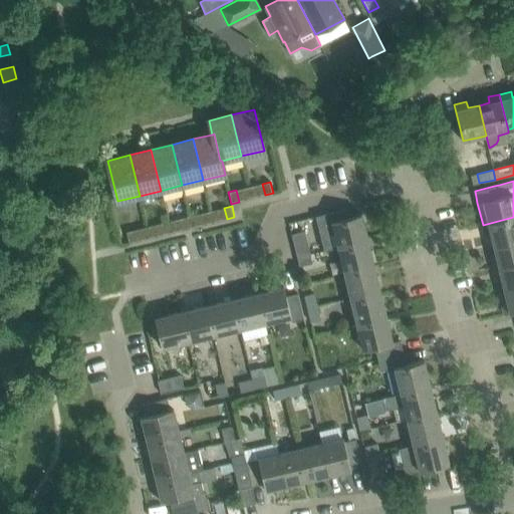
[(338,247),(367,240),(361,214),(353,216),(351,208),(316,216),(324,250),(338,247)]
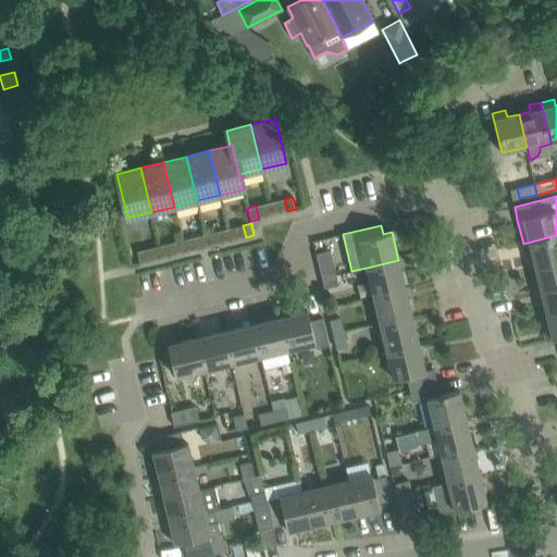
[(209,247),(217,245),(213,232),(206,234),(209,247)]
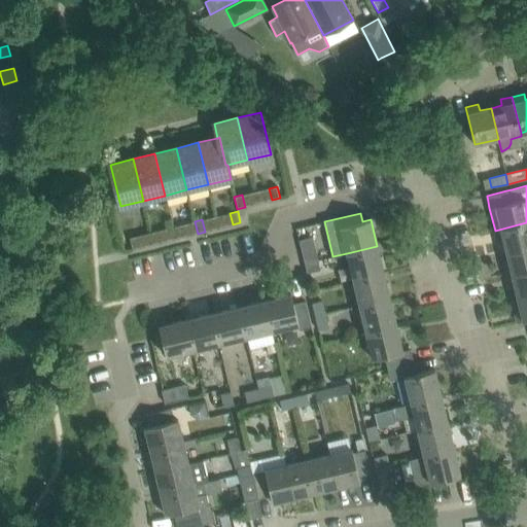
[(189,236),(198,234),(195,221),(186,223),(189,236)]
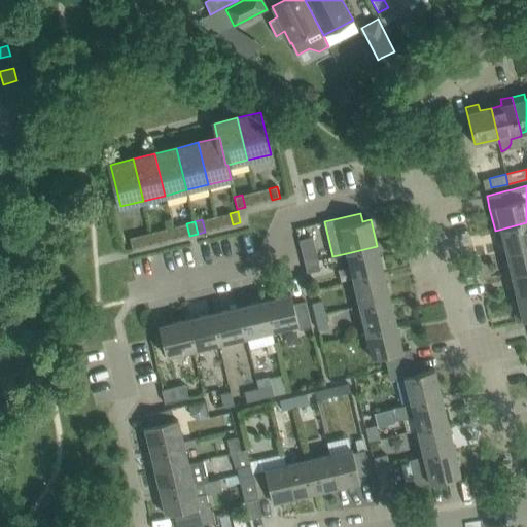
[(503,241),(506,252),(526,247),(526,222),(495,231),(498,243),(503,241)]
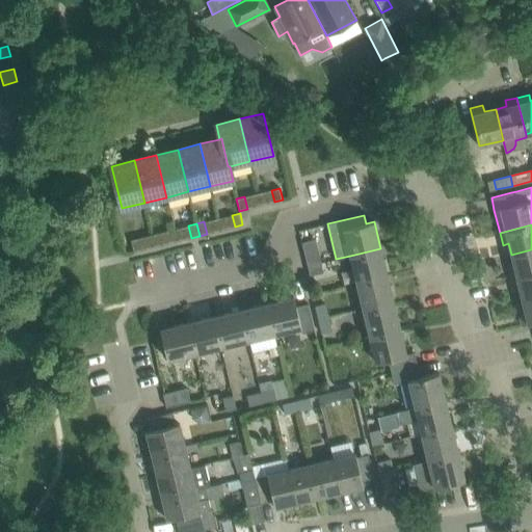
[(156,246),(163,244),(160,233),(153,235),(156,246)]
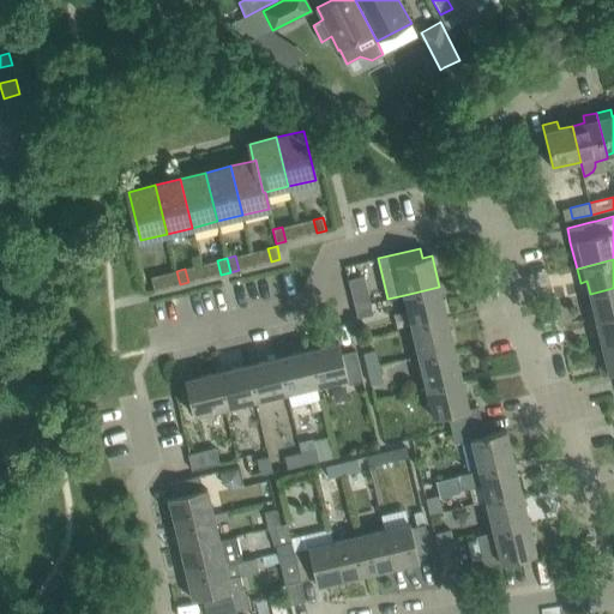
[(170,287),(180,284),(176,271),(167,272),(170,287)]
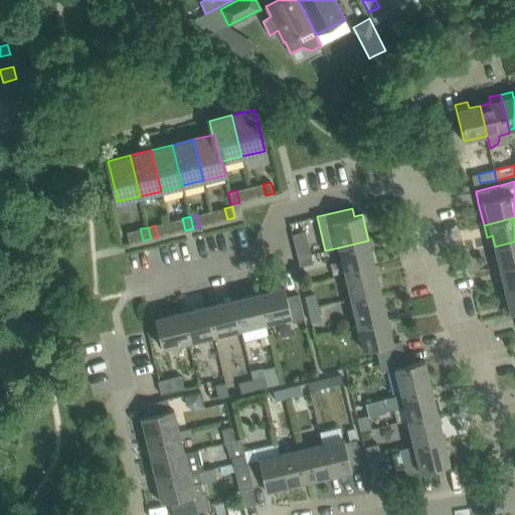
[(292,234),(298,258),(311,254),(306,231),(292,234)]
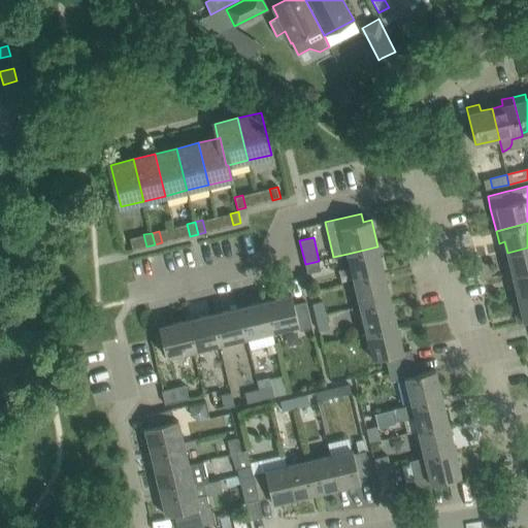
[(348,254),(354,281),(385,273),(377,246),(348,254)]
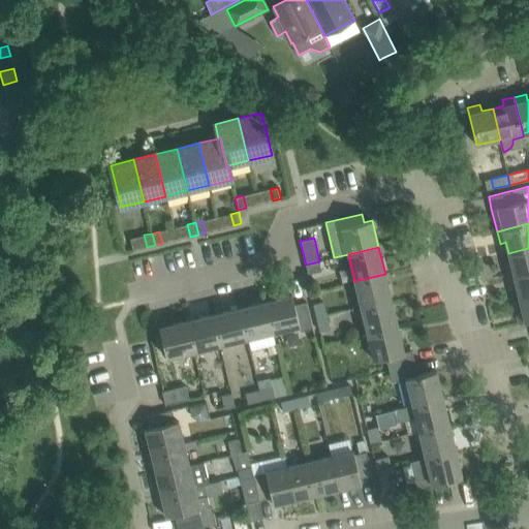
[(505,266),(507,277),(528,272),(528,248),(508,253),(510,265),(505,266)]
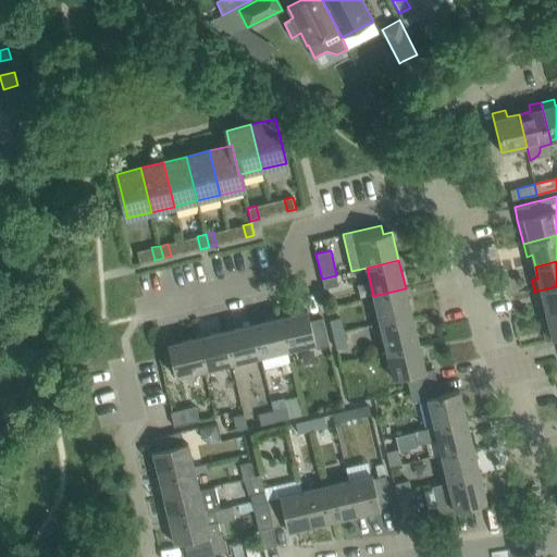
[(336,275),(322,279),(324,288),(338,285),(336,275)]
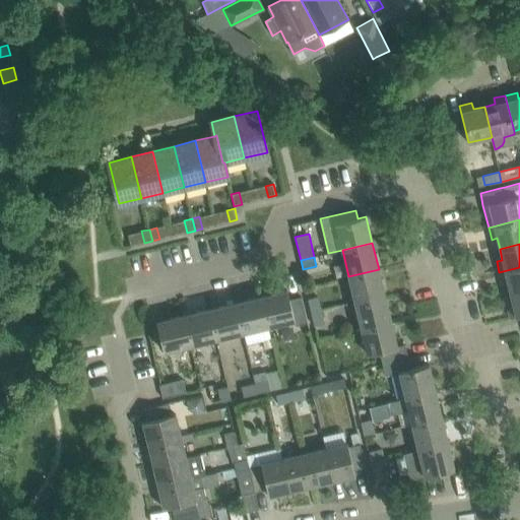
[(519,267),(499,272),(502,284),(508,283),(510,294),(519,290),(519,267)]
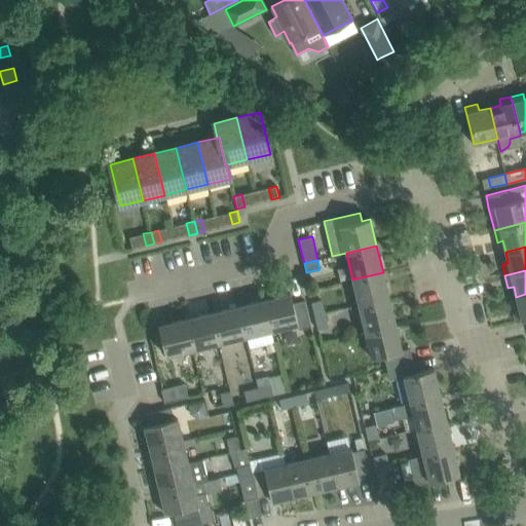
[(352,279),(359,305),(389,298),(383,272),(352,279)]
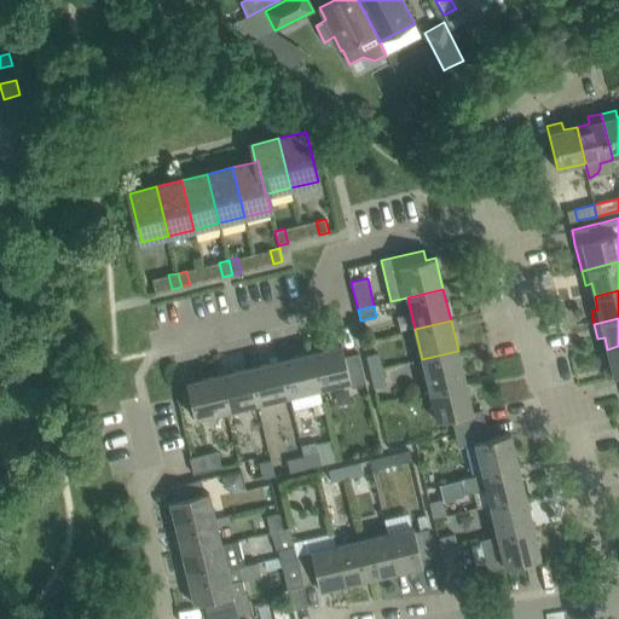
[(311,353),(319,389),(350,381),(352,387),(366,383),(359,353),(345,357),(342,346),(311,353)]
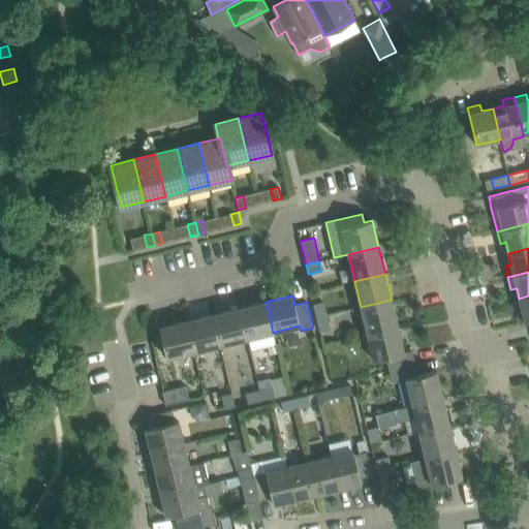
[(528,296),(519,299),(522,310),(516,311),(519,323),(528,320),(528,296)]
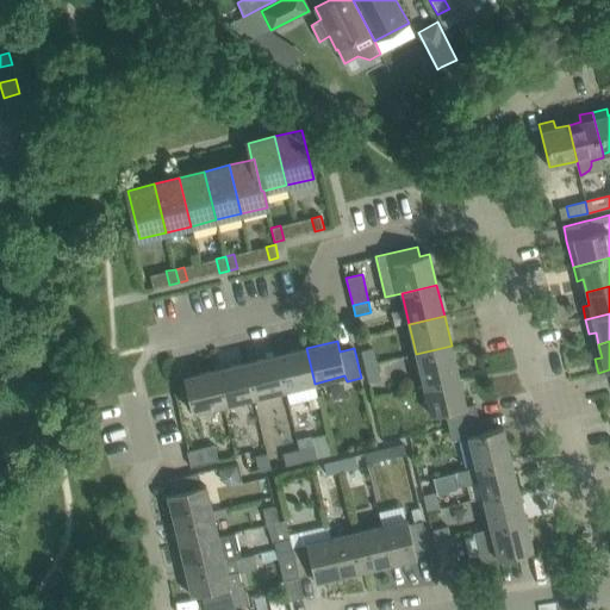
[(416,354),(423,385),(459,377),(452,346),(416,354)]
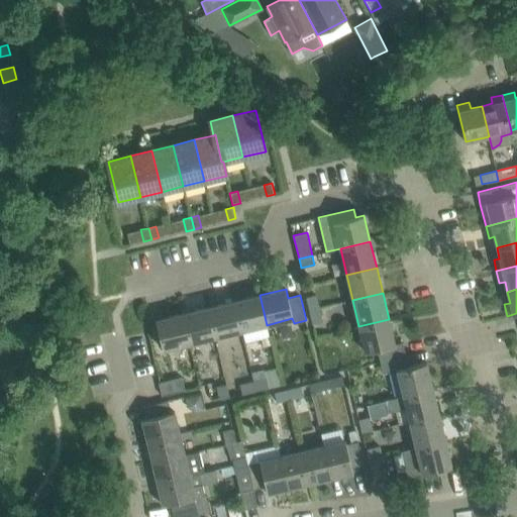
[(260,295),(233,301),(240,331),(242,330),(245,343),(270,337),(267,325),(260,295)]
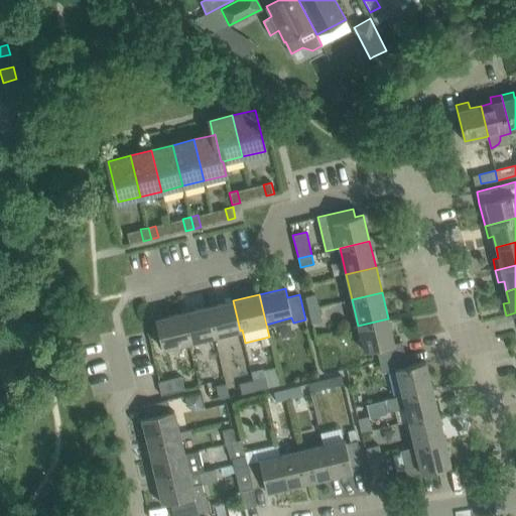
[(315,294),(305,296),(309,309),(318,307),(315,294)]
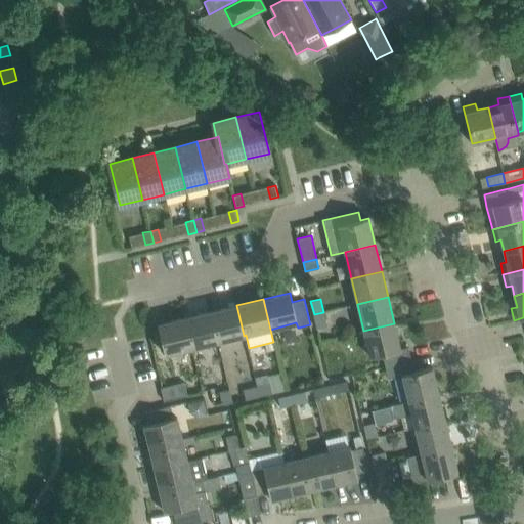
[(211,312),(218,342),(244,336),(236,305),(211,312)]
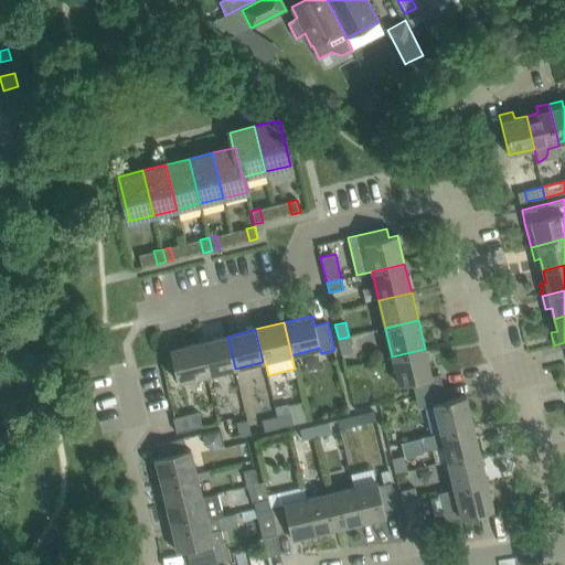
[(206,375),(235,369),(227,337),(199,343),(206,375)]
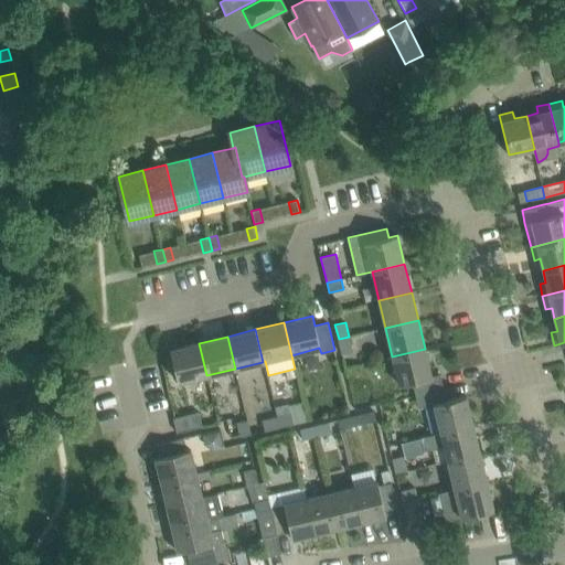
[(349,337),(339,339),(342,354),(352,351),(352,350),(349,337)]
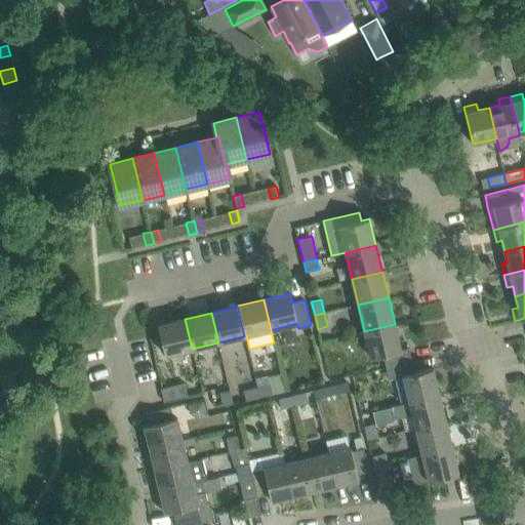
[(165,355),(186,351),(192,349),(185,319),(158,325),(165,355)]
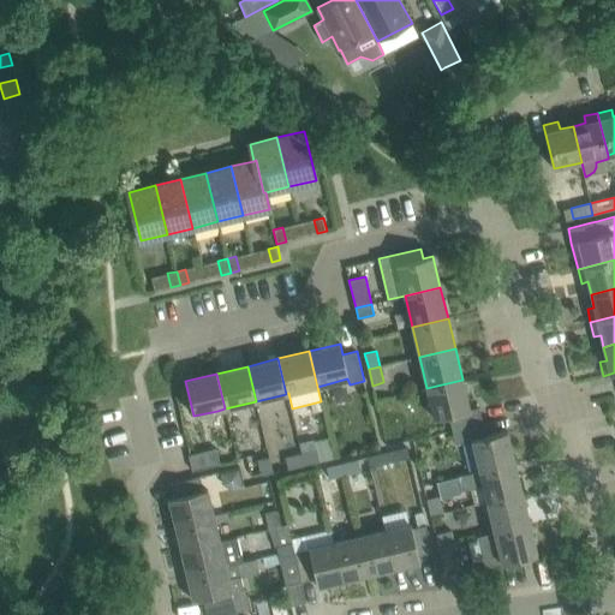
[(479,407),(470,410),(463,380),(427,388),(434,418),(448,416),(449,422),(452,431),(483,424),(479,407)]
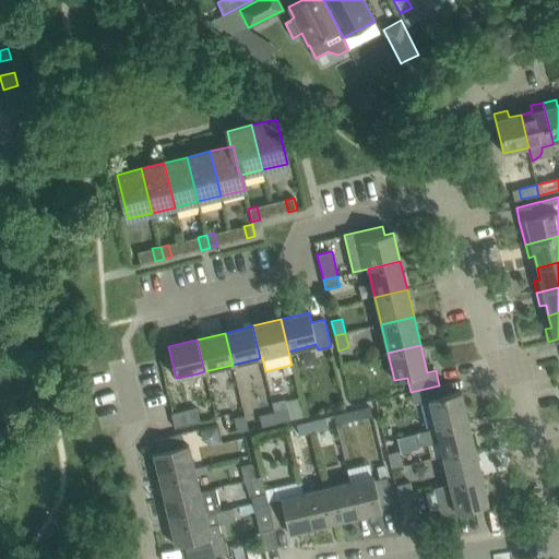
[(435,424),(467,416),(461,392),(442,396),(439,385),(411,392),(414,404),(429,400),(435,424)]
